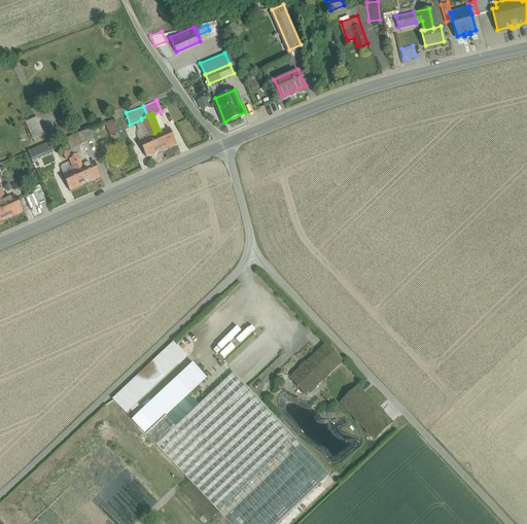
[(32,136),(43,132),(37,114),(25,118),(32,136)]
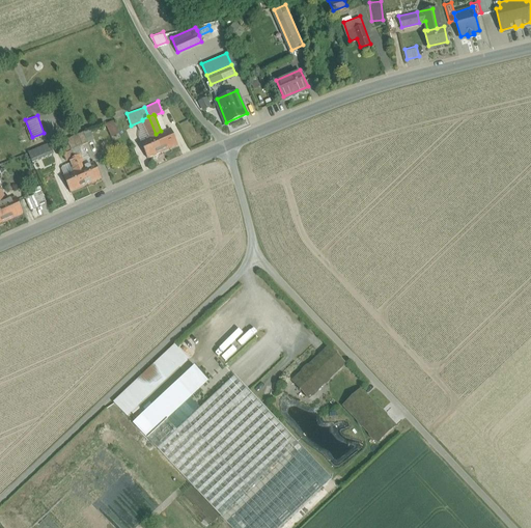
[(148,116),(142,119),(142,120),(149,136),(156,134),(148,116)]
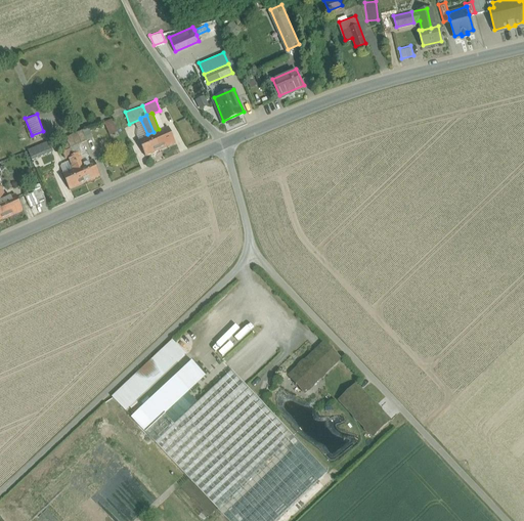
[(110,132),(118,129),(112,118),(104,121),(110,132)]
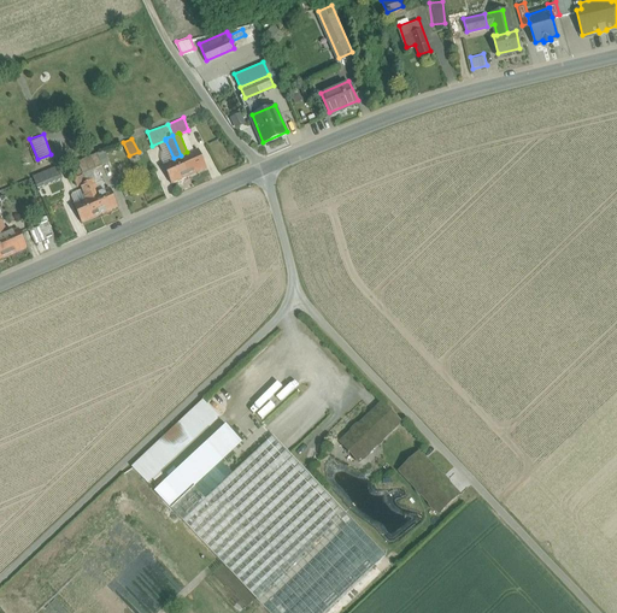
[(187,152),(181,155),(189,174),(206,166),(198,147),(187,152)]
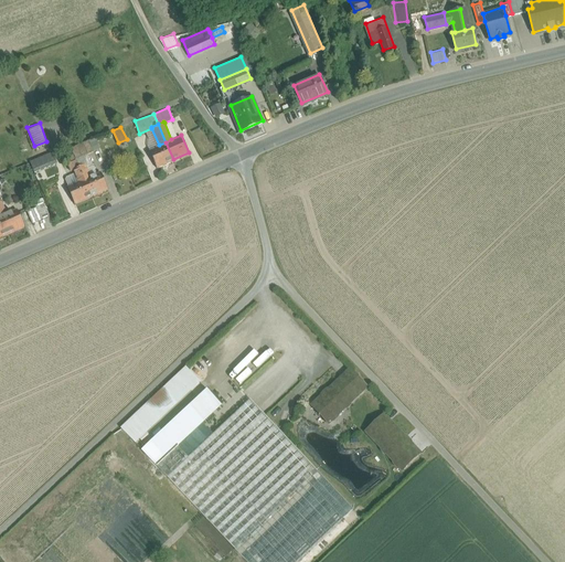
[(88,138),(71,146),(76,158),(94,150),(88,138)]
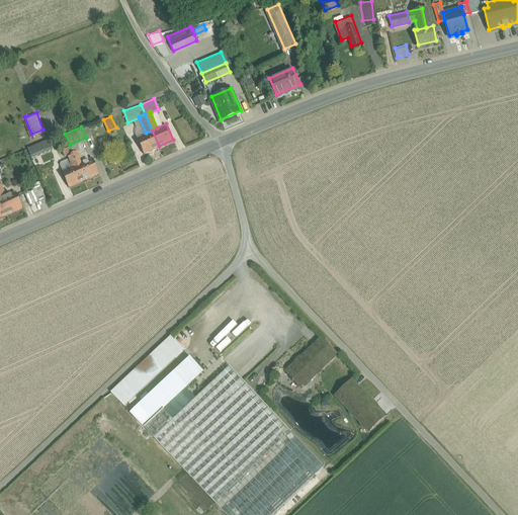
[(152,131),(146,133),(137,137),(144,153),(159,146),(152,131)]
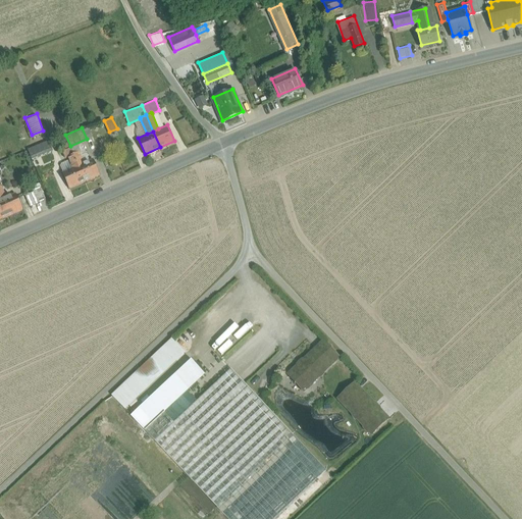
[(72,153),(65,136),(57,139),(65,156),(67,155),(72,153)]
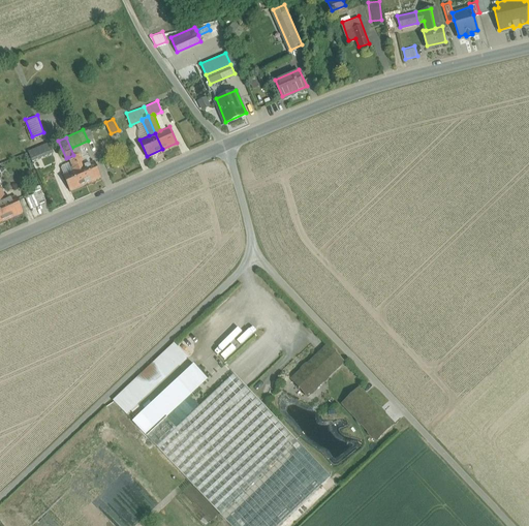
[(28,151),(31,159),(55,150),(52,142),(28,151)]
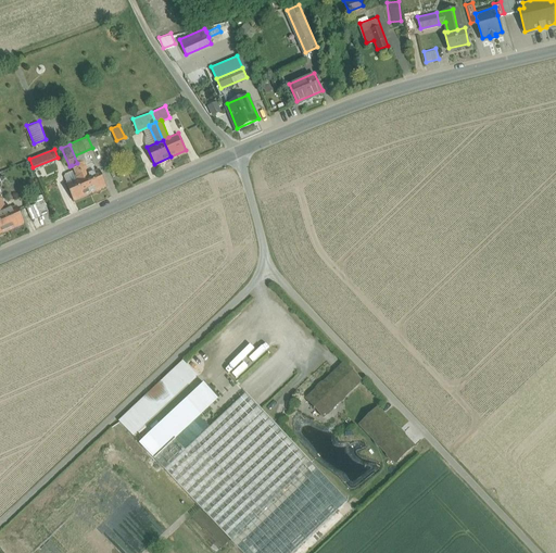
[(84,160),(78,163),(83,175),(89,172),(84,160)]
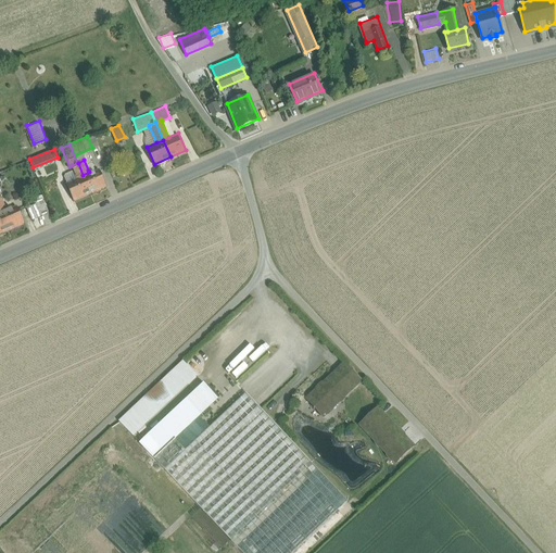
[(77,163),(72,165),(77,177),(83,175),(78,163),(77,163)]
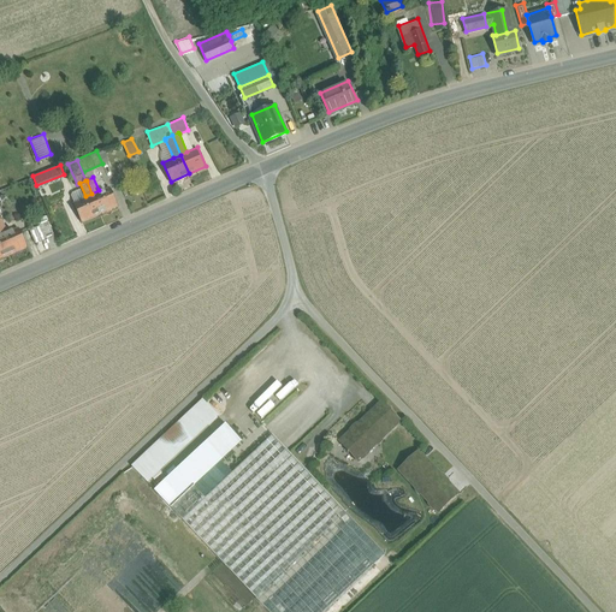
[(99,190),(92,194),(100,212),(118,205),(110,185),(99,190)]
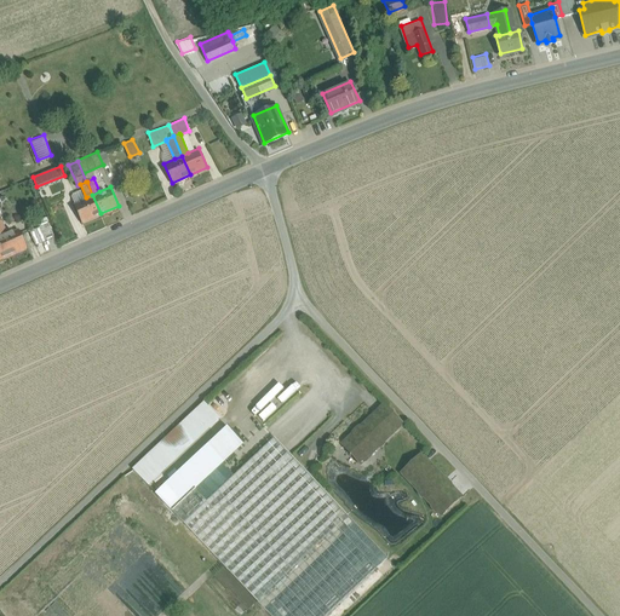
[(86,197),(75,202),(84,222),(101,213),(92,195),(86,197)]
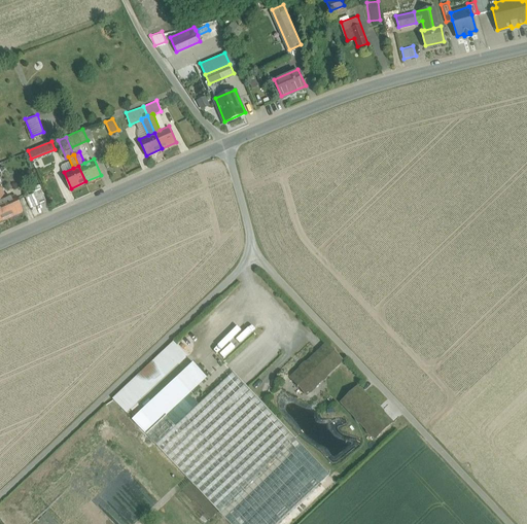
[(45,199),(41,187),(34,190),(39,202),(45,199)]
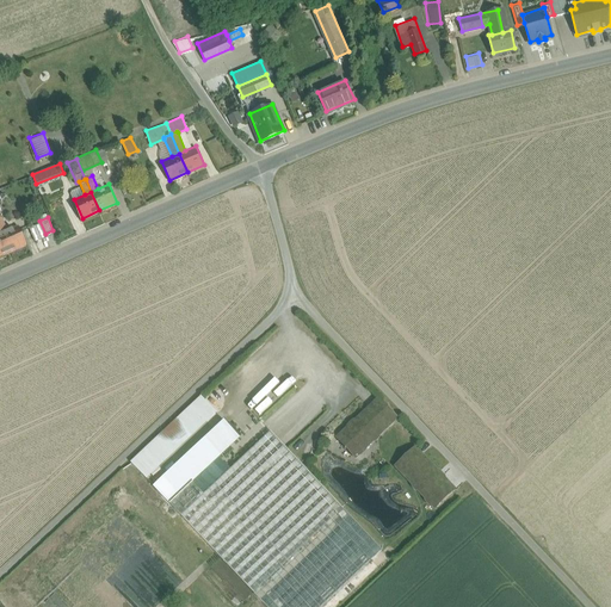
[(7,229),(1,231),(10,251),(26,243),(18,224),(7,229)]
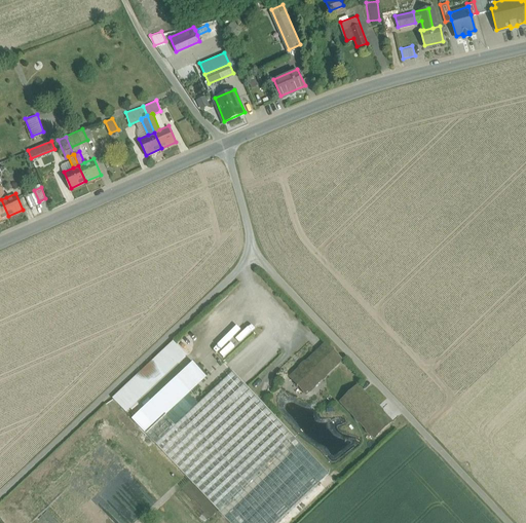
[(174,340),(113,397),(126,411),(186,353),(174,340)]
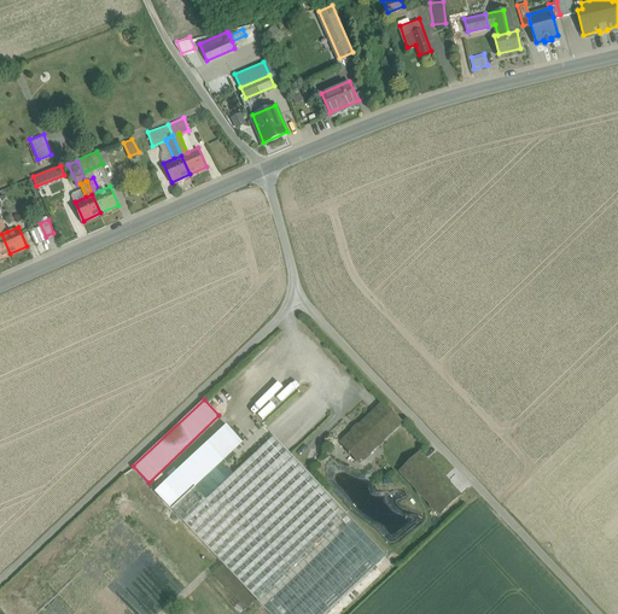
[(394,413),(383,402),(374,409),(374,410),(385,421),(394,413)]
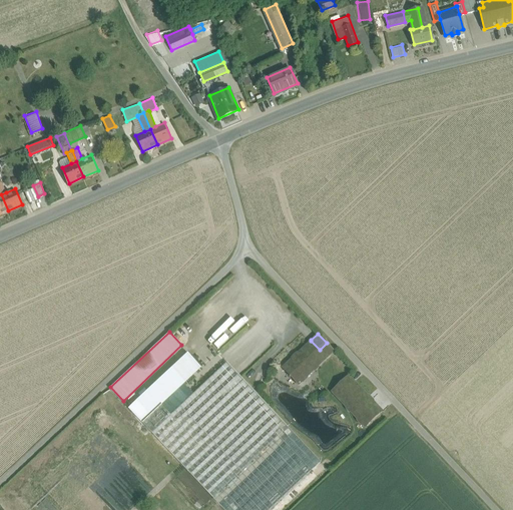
[(311,341),(283,367),(298,383),(326,356),(326,357),(333,350),(327,343),(320,350),(311,341)]
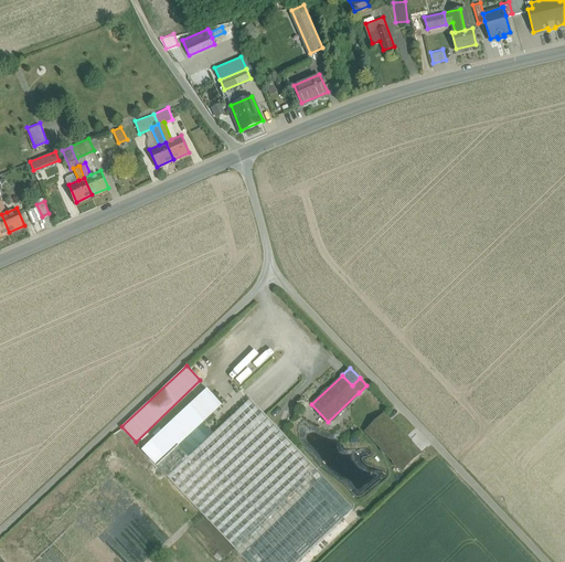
[(206,388),(141,448),(157,464),(178,444),(177,444),(221,402),(206,388)]
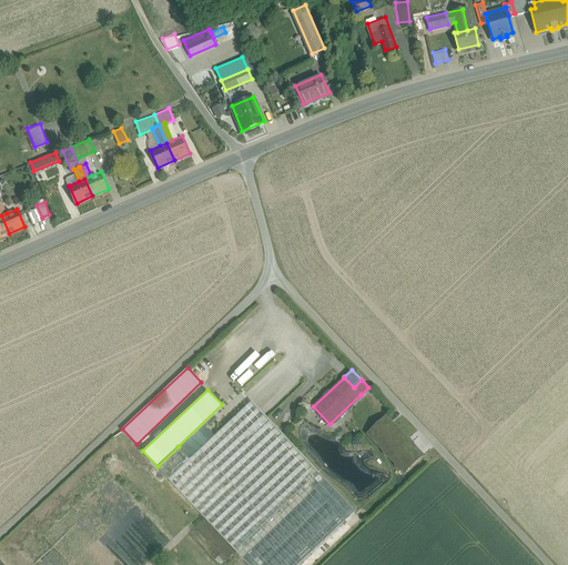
[(318,471),(252,400),(189,457),(168,477),(235,550),(318,471)]
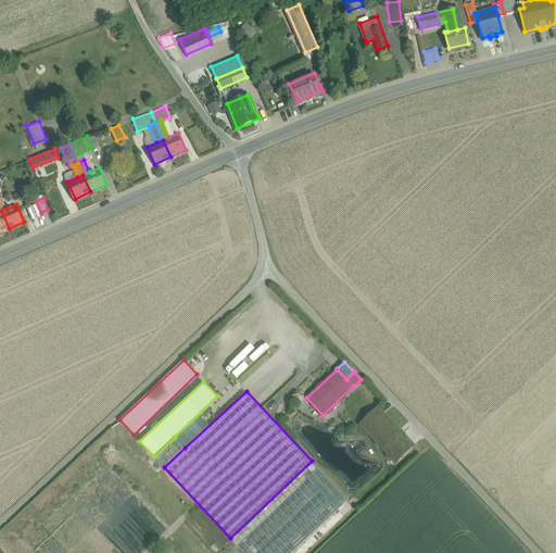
[(378,406),(367,416),(375,424),(384,414),(378,406)]
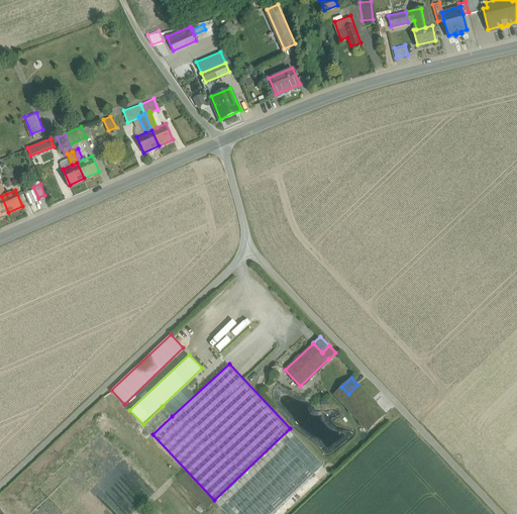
[(384,413),(357,385),(348,394),(341,387),(334,393),(341,400),(369,428),(384,413)]
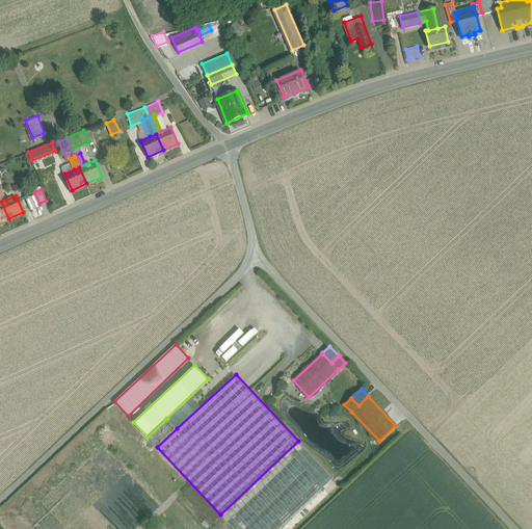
[(167,418),(148,437),(157,447),(177,428),(167,418)]
